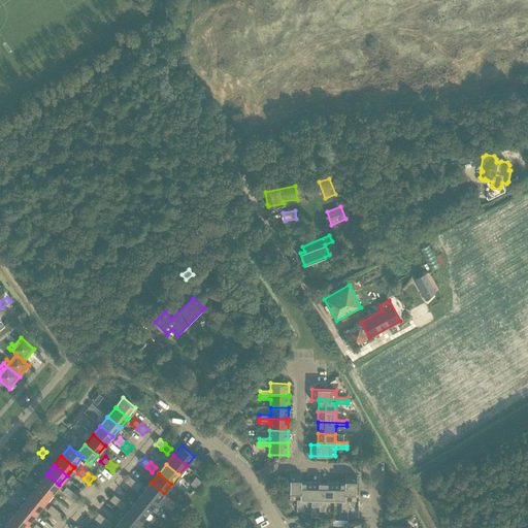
[(46,474),(39,484),(52,494),(59,485),(46,474)]
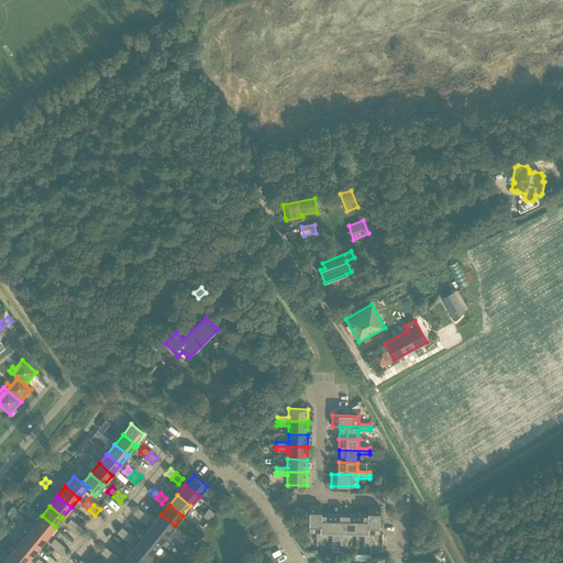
[(320,544),(320,514),(321,514),(321,506),(309,506),(309,532),(317,533),(316,544),(320,544)]
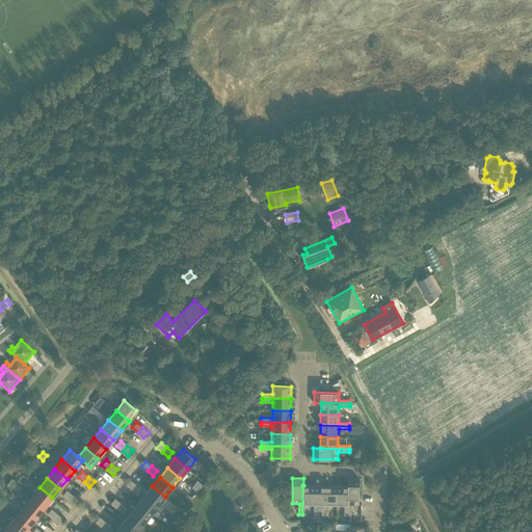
[(136,484),(130,480),(130,479),(126,485),(132,489),(136,484)]
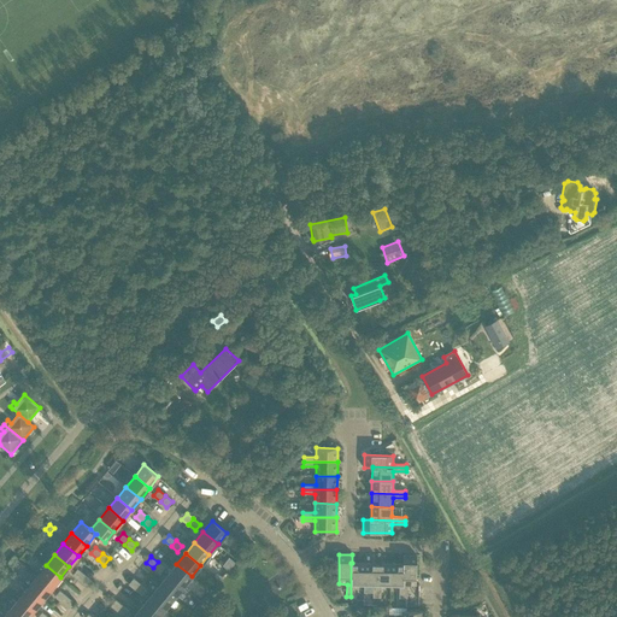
[(404,556),(404,564),(404,598),(407,598),(407,585),(416,586),(416,556),(404,556)]
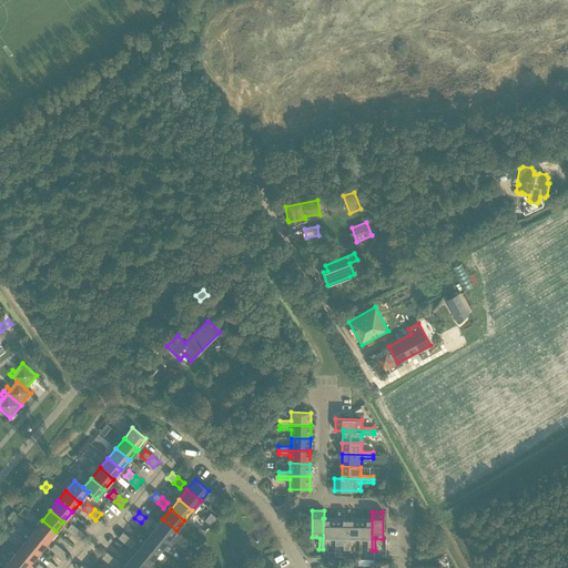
[(146,528),(152,523),(145,517),(141,523),(146,528)]
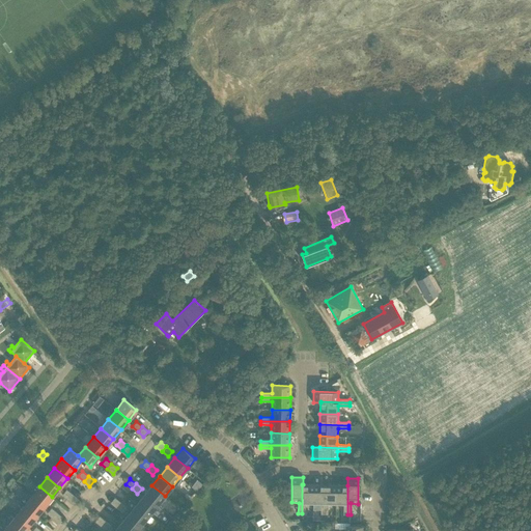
[(313,484),(303,484),(302,484),(302,513),(305,513),(305,503),(313,503),(313,484)]
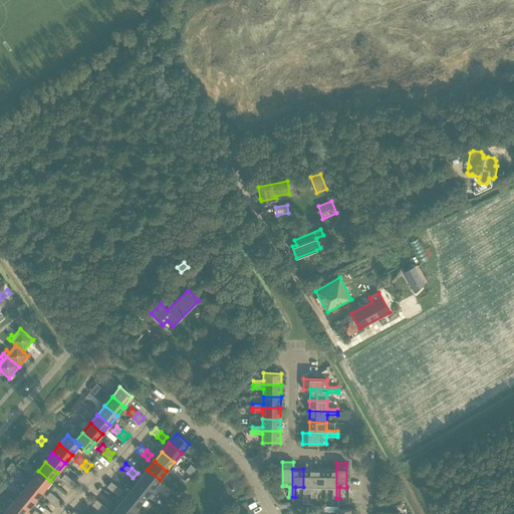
[(310,498),(314,498),(314,470),(303,469),(303,487),(311,487),(310,498)]
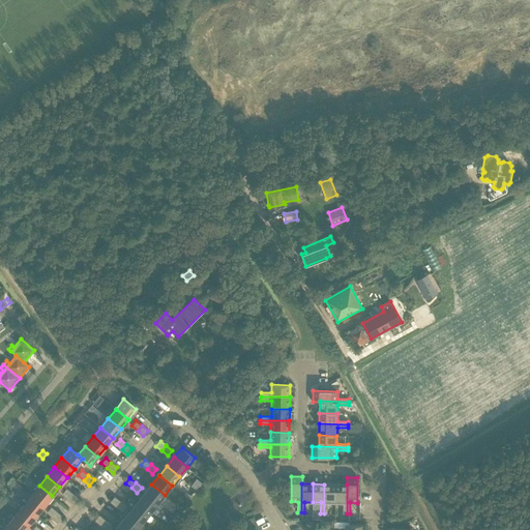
[(156,504),(165,495),(151,484),(144,494),(156,504)]
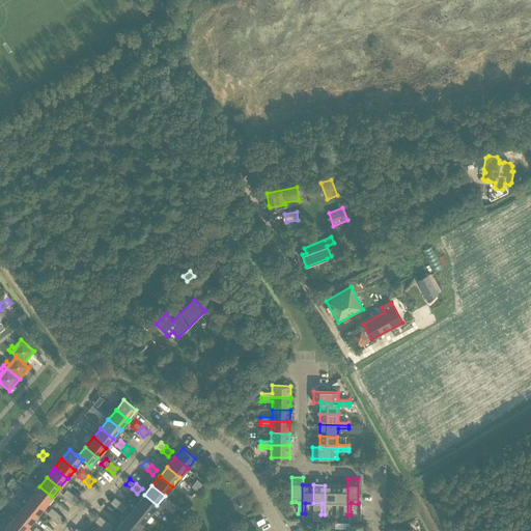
[(325,485),(325,514),(328,514),(328,503),(336,503),(336,485),(325,485)]
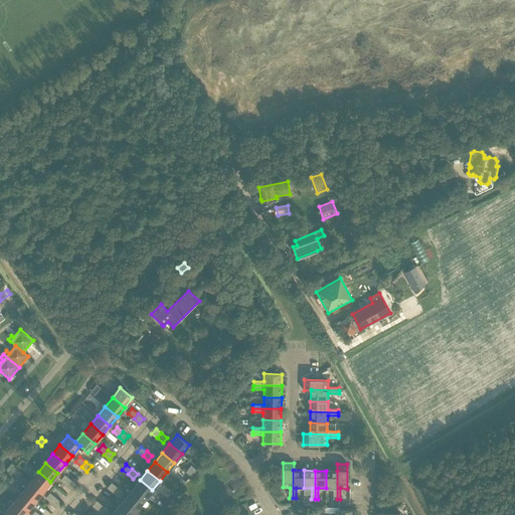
[(337,471),(326,471),(326,488),(333,488),(333,499),(337,499),(337,471)]
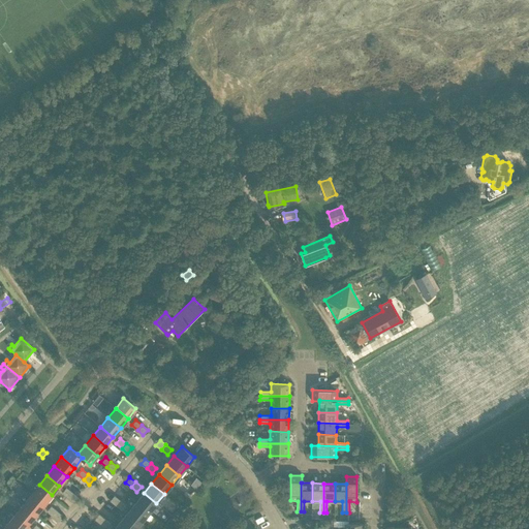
[(39,485),(31,494),(44,504),(52,495),(39,485)]
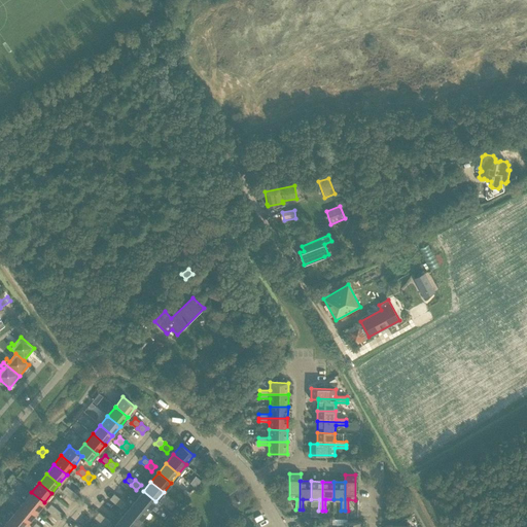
[(72,491),(66,486),(62,491),(68,496),(72,491)]
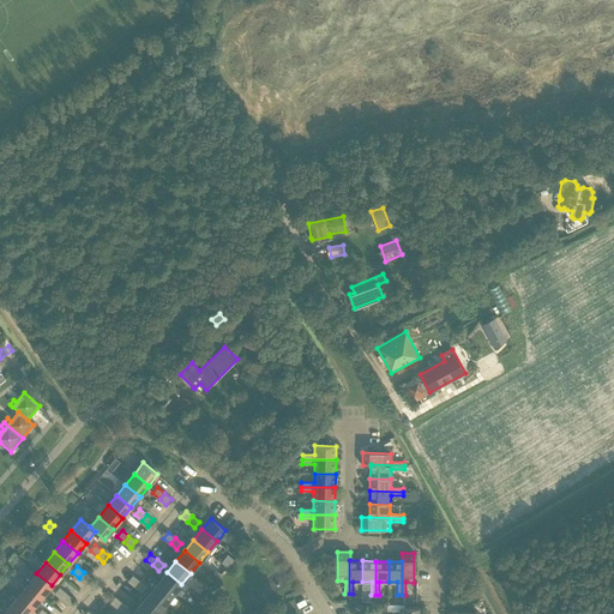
[(86,583),(91,577),(84,572),(79,578),(86,583)]
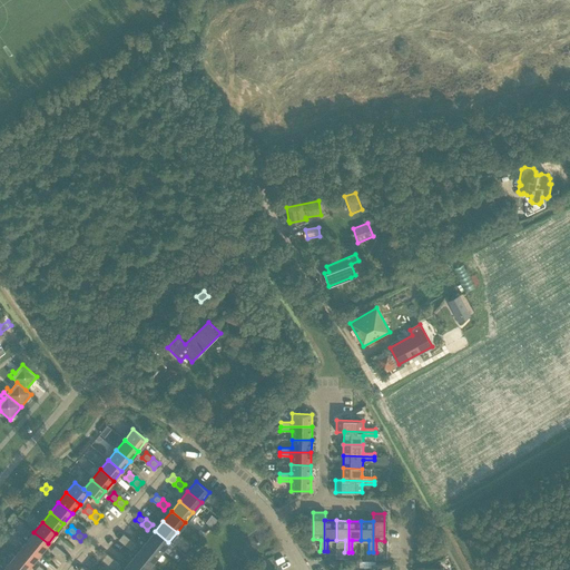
[(155,531),(147,541),(160,552),(168,542),(155,531)]
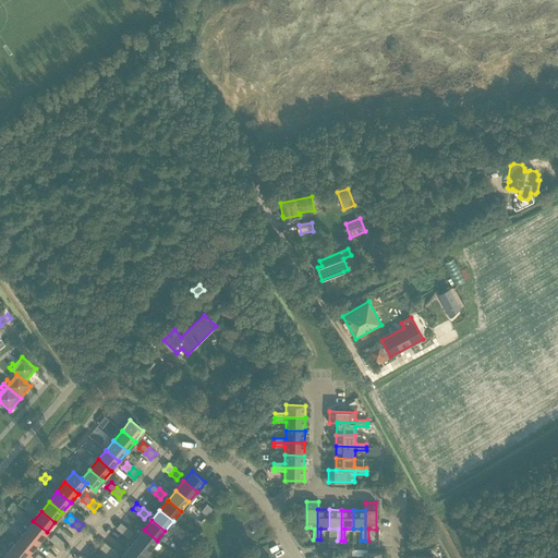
[(38,542),(47,532),(33,521),(25,531),(38,542)]
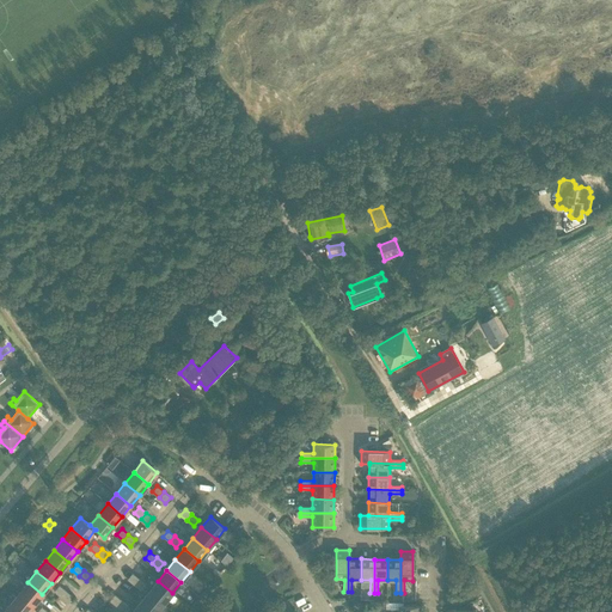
[(139,579),(133,574),(128,580),(134,585),(139,579)]
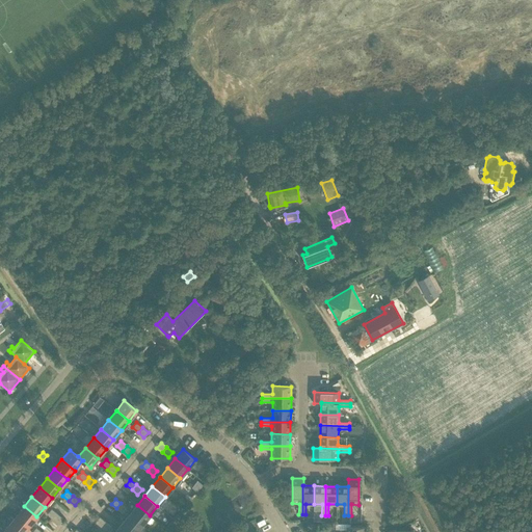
[(123,513),(127,508),(121,503),(116,508),(123,513)]
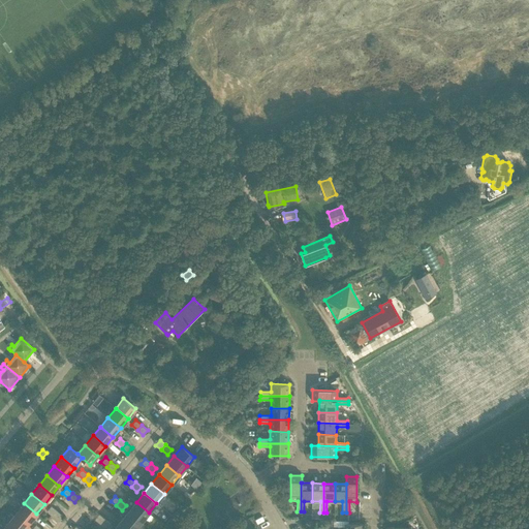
[(142,522),(149,512),(136,502),(128,511),(142,522)]
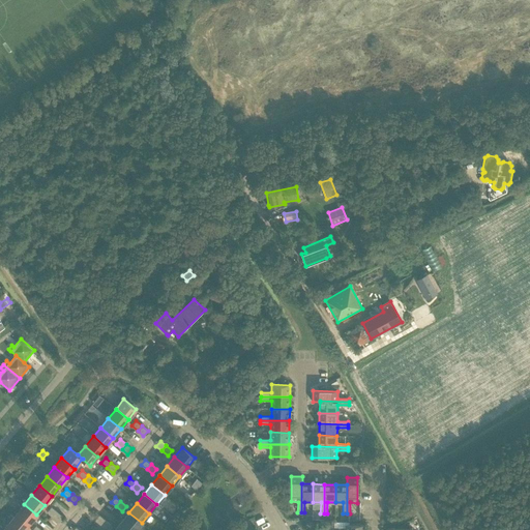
[(29,524),(36,514),(24,504),(17,513),(29,524)]
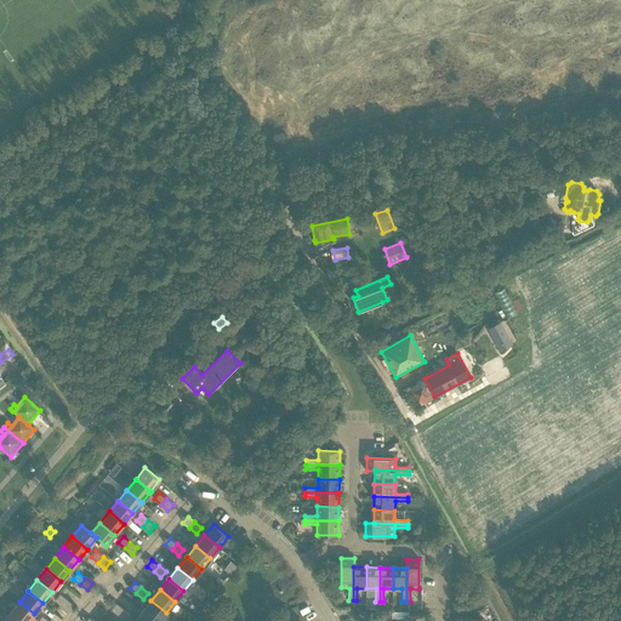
[(62,607),(67,600),(61,594),(56,600),(62,607)]
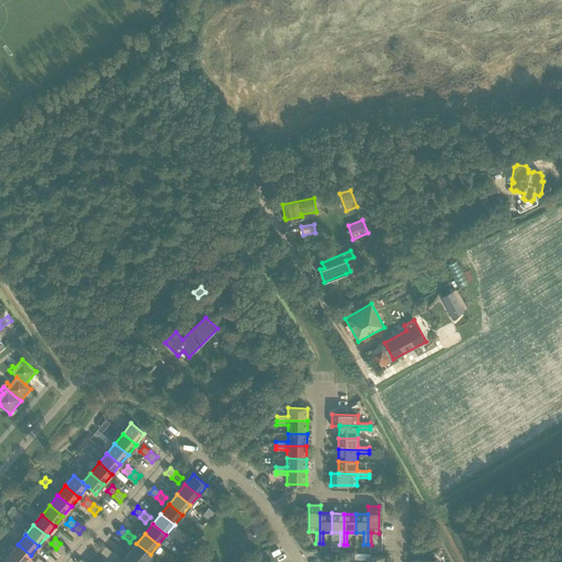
[(60,543),(56,549),(63,553),(67,548),(60,543)]
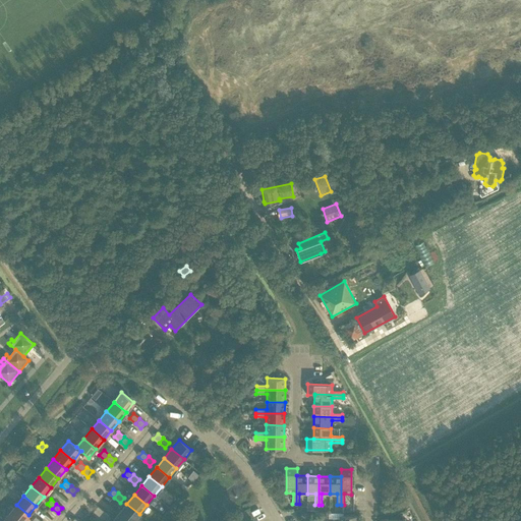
[(128,520),(132,520),(139,514),(126,504),(119,513),(128,520)]
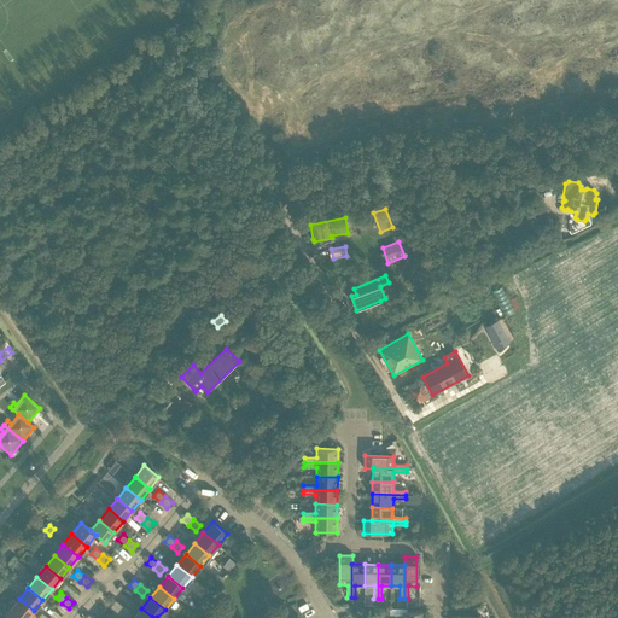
[(19,599),(10,610),(19,617),(28,617),(34,611),(19,599)]
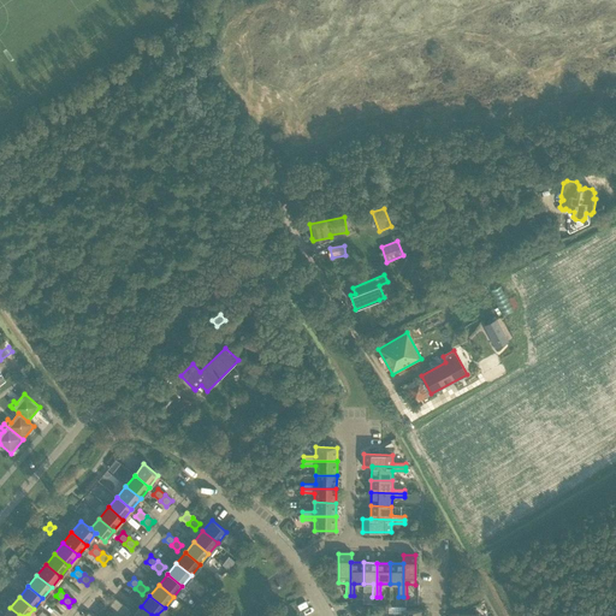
[(117,610),(123,604),(116,599),(111,605),(117,610)]
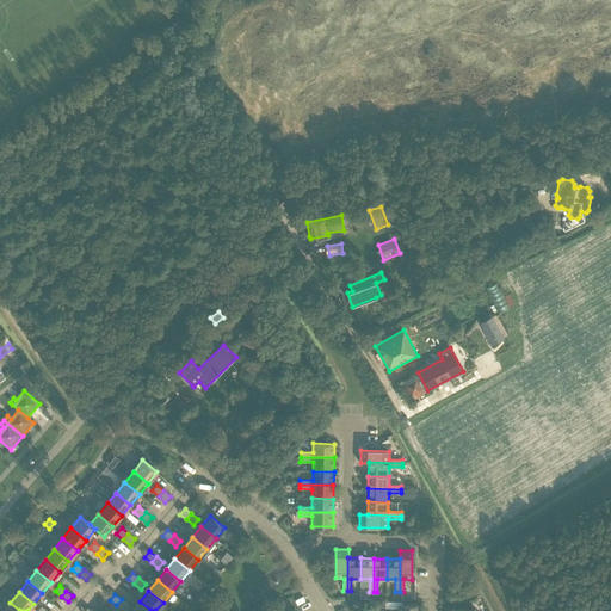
[(129,605),(122,599),(116,605),(123,610),(129,605)]
